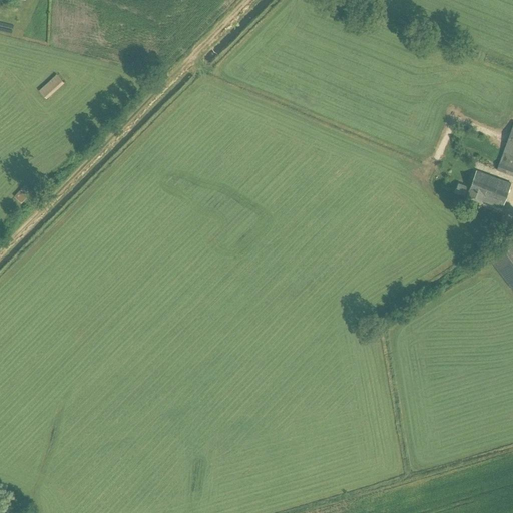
[(47,100),(65,83),(57,75),(39,91),(47,100)]
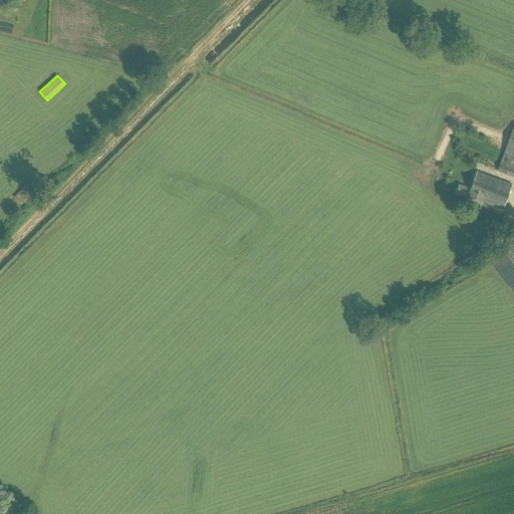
[(513,124),(497,171),(513,177),(513,124)]
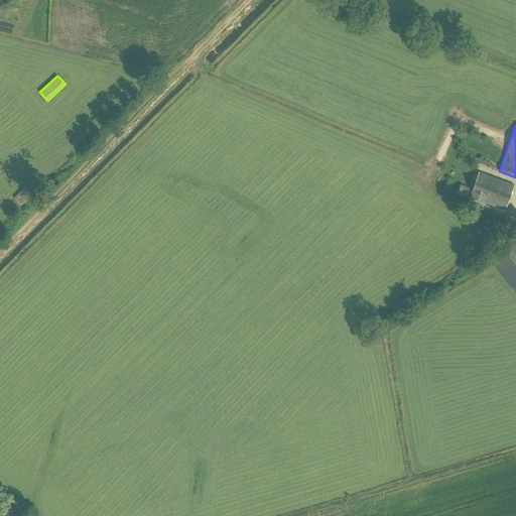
[(506,210),(515,185),(479,171),(473,188),(461,184),(458,194),(469,198),(486,204),(486,202),(506,210)]
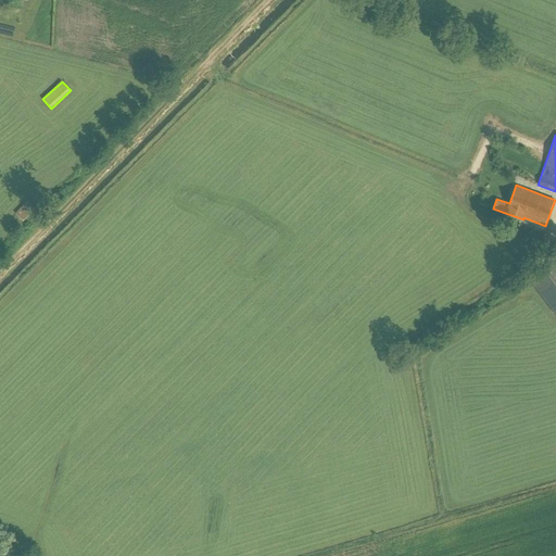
[(24,220),(36,209),(28,200),(15,213),(24,220)]
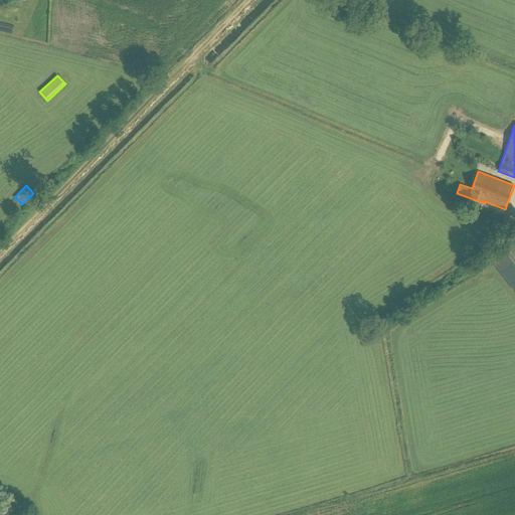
[(514,291),(514,238),(490,258),(514,291)]
